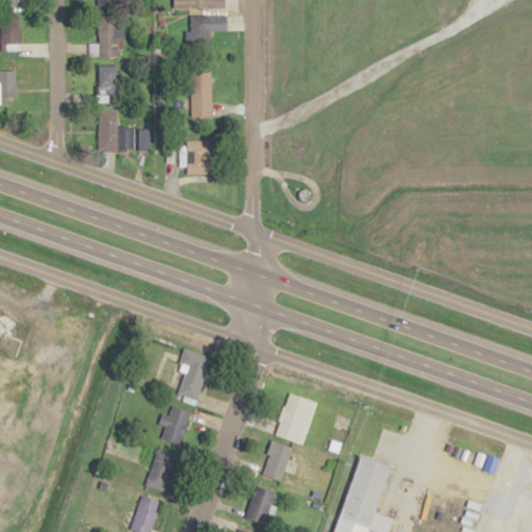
[(173,0),(173,9),(224,9),(224,0),(173,0)]
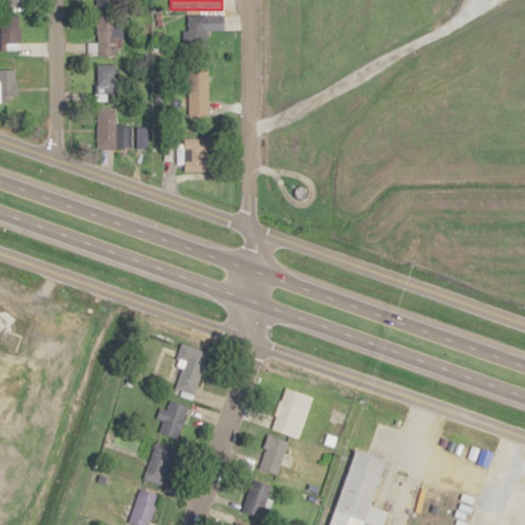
[(224,14),(187,14),(187,48),(207,48),(207,31),(224,31),(224,14)]
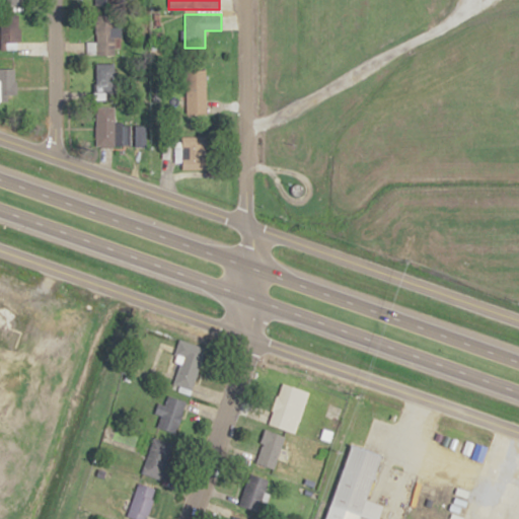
[(116,15),(95,15),(95,56),(116,56),(116,15)]
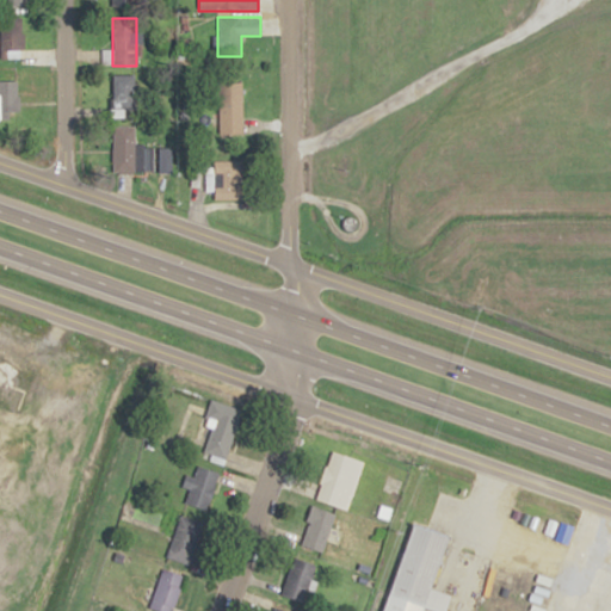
[(1,19),(1,49),(22,49),(22,19),(1,19)]
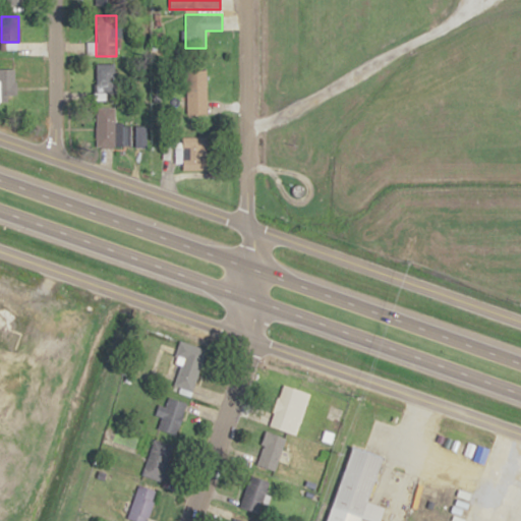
[(96,100),(117,100),(117,64),(96,64),(96,100)]
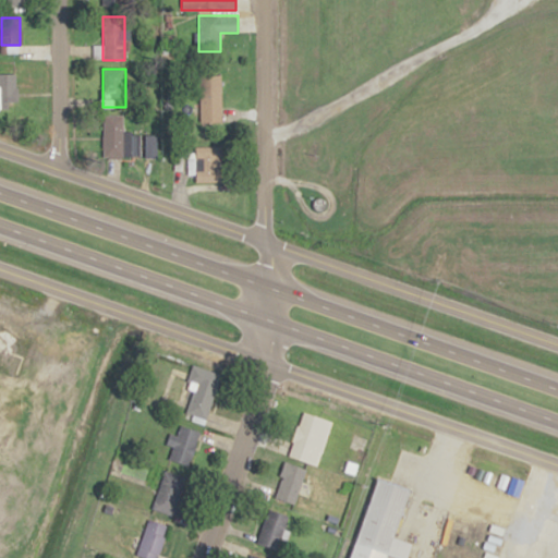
[(0,111),(16,111),(16,74),(0,73),(0,111)]
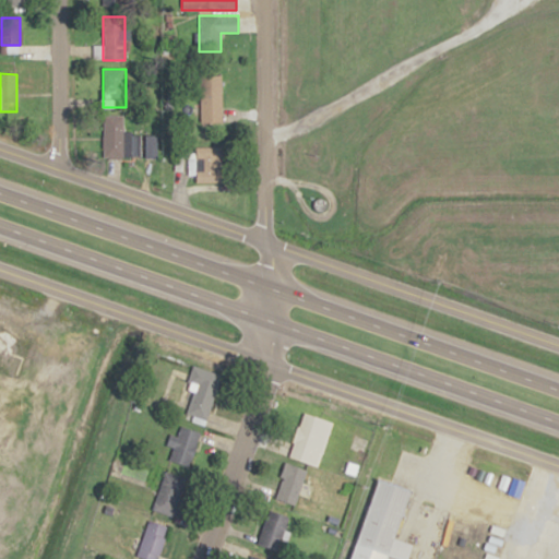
[(222,121),(222,75),(200,75),(200,121),(222,121)]
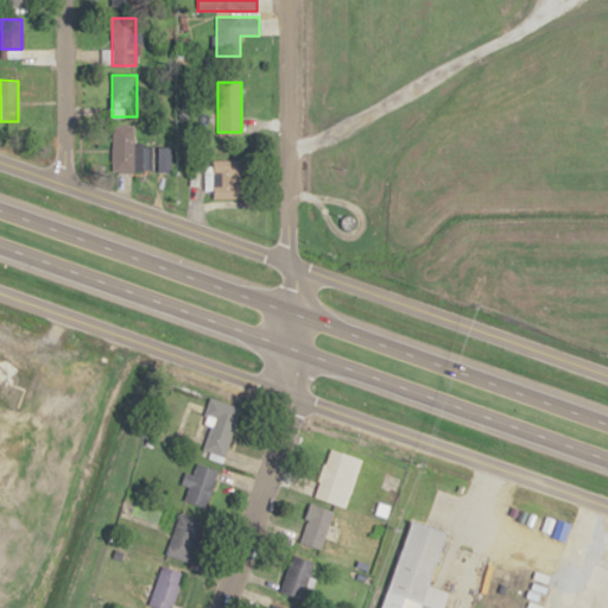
[(112,172),(134,172),(134,126),(112,126),(112,172)]
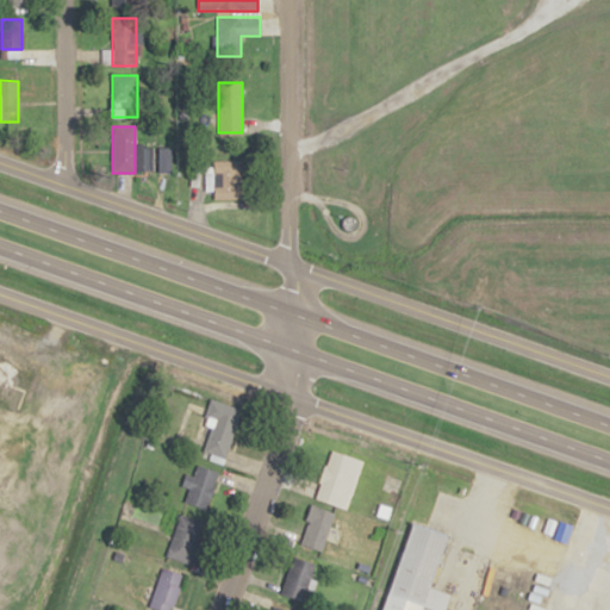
[(159,170),(168,170),(168,149),(159,149),(159,170)]
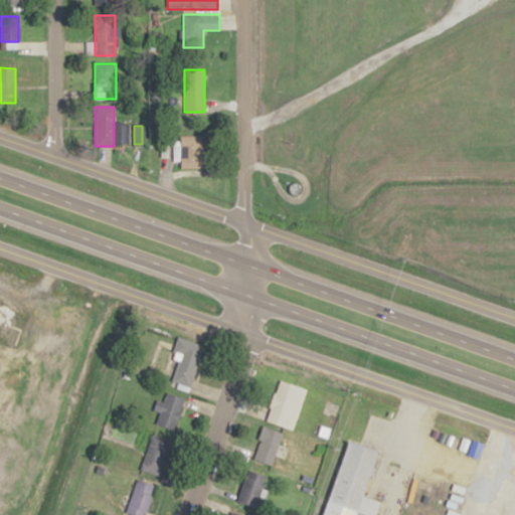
[(179,136),(180,141),(171,141),(172,161),(180,160),(181,168),(207,167),(206,136),(179,136)]
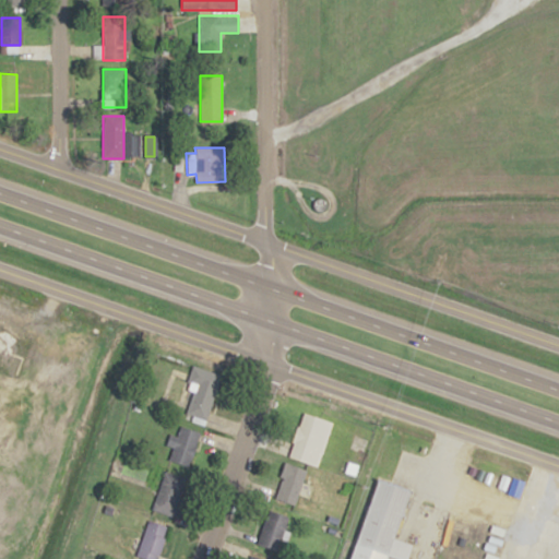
[(317,199),(311,201),(311,209),(317,213),(323,212),(325,207),(325,199),(317,199)]
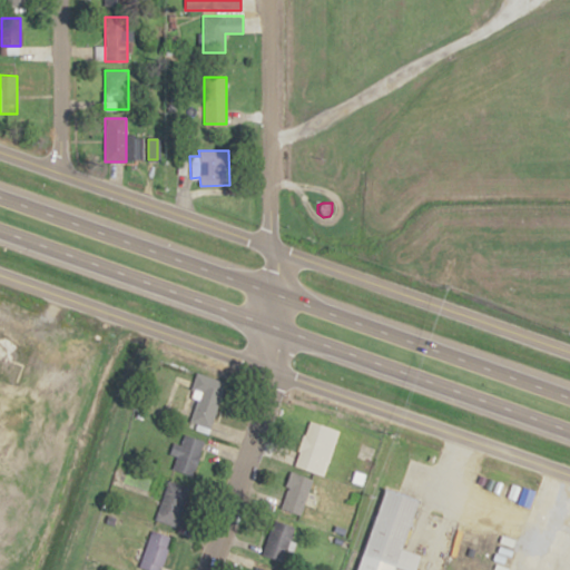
[(197,400),(190,422),(210,429),(226,382),(197,372),(189,397),(197,400)]
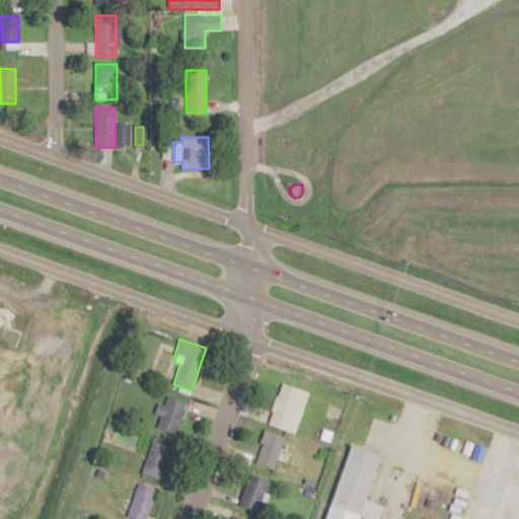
[(294,432),(308,391),(283,382),(269,423),(294,432)]
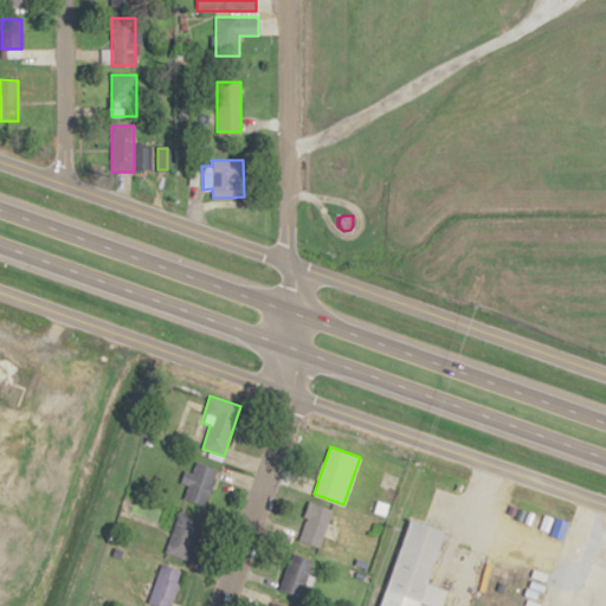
[(181,500),(205,507),(218,469),(194,461),(181,500)]
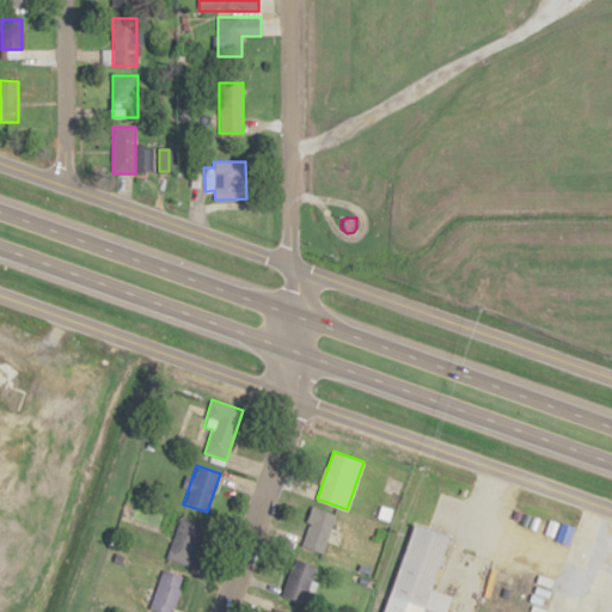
[(324,552),(336,514),(312,506),(300,544),(324,552)]
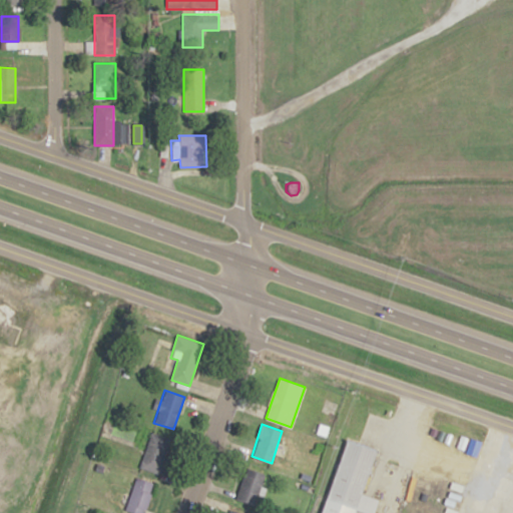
[(171,439),(152,432),(139,467),(158,474),(171,439)]
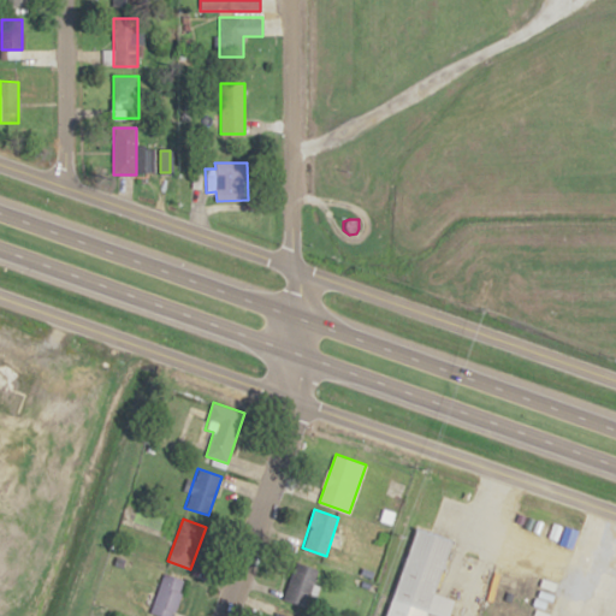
[(415,527),(385,615),(428,615),(431,612),(442,615),(449,615),(455,599),(437,592),(454,542),(415,527)]
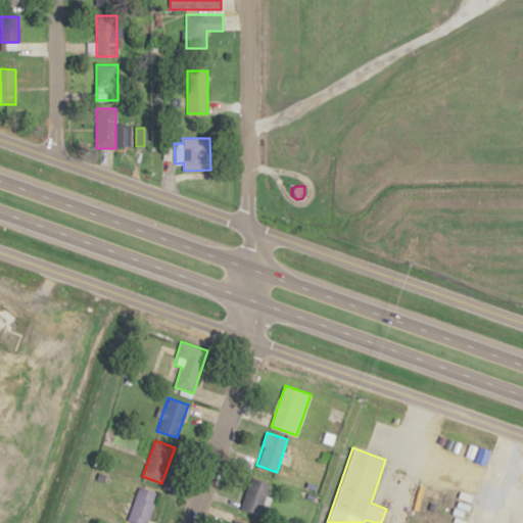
[(271,483),(252,476),(240,507),(259,514),(271,483)]
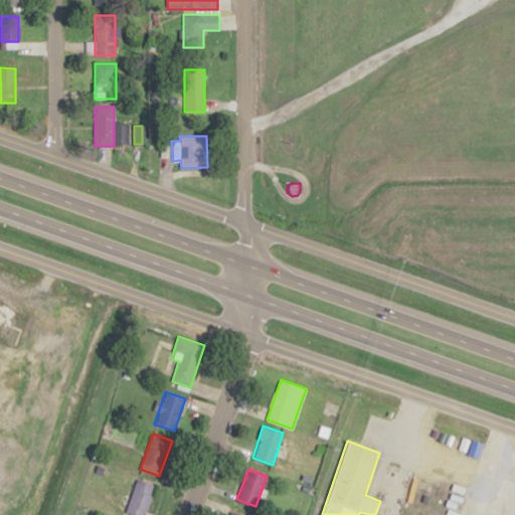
[(143,514),(156,486),(139,478),(125,511),(135,514),(143,514)]
